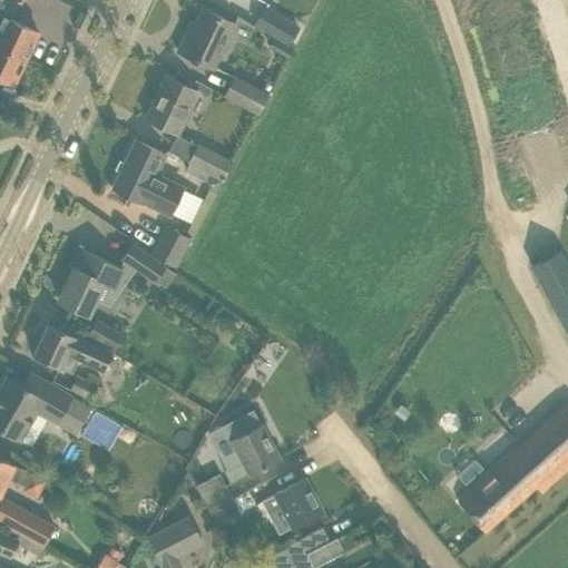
[(0,0),(0,48),(27,61),(39,35),(8,19),(15,5),(21,8),(23,0),(0,0)]
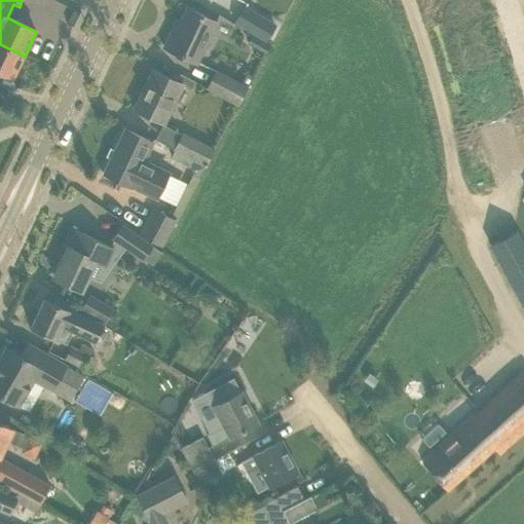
[(237,24),(268,41),(276,27),(246,9),(237,24)]
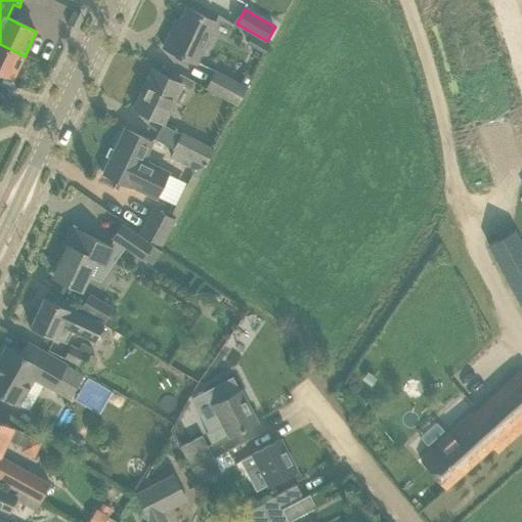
[(165,49),(183,57),(198,64),(217,24),(187,10),(176,34),(173,32),(165,49)]
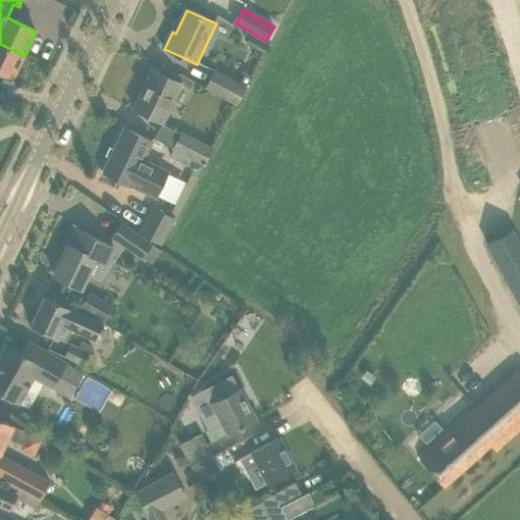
[(252,37),(247,45),(265,54),(269,46),(252,37)]
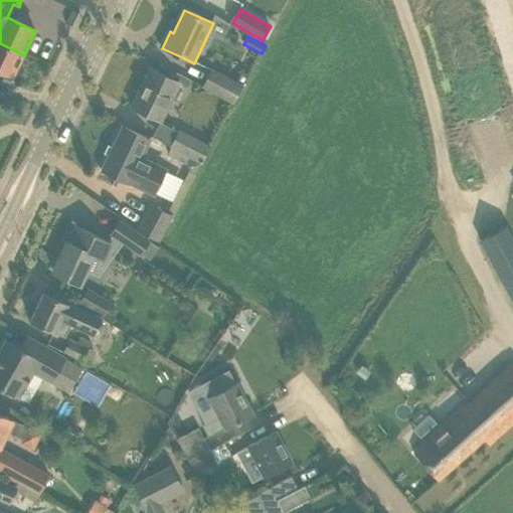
[(24,55),(0,43),(0,72),(12,78),(24,55)]
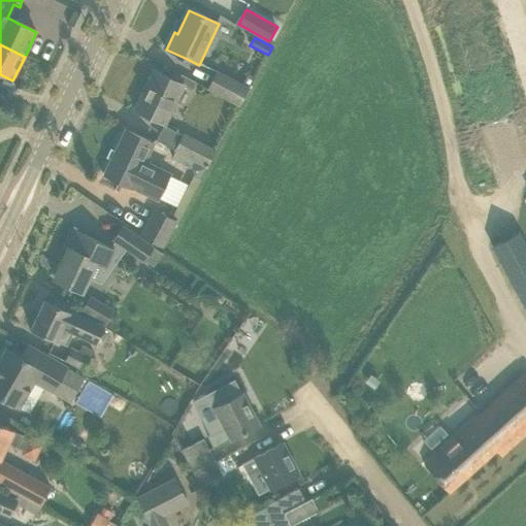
[(136,111),(155,121),(165,125),(184,87),(193,92),(197,85),(183,76),(178,84),(155,72),(136,111)]
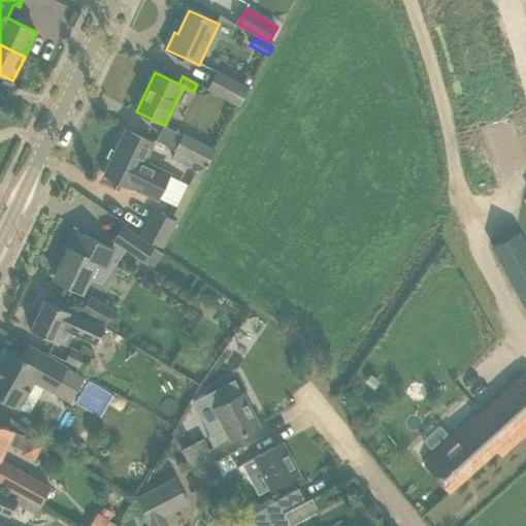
[(211,90),(242,104),(251,88),(220,73),(211,90)]
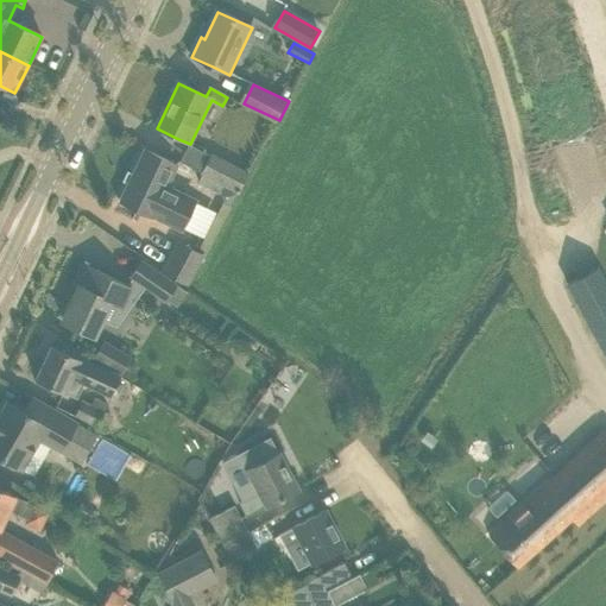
[(121,203),(143,213),(152,218),(153,218),(183,232),(197,201),(169,187),(178,166),(146,151),(121,203)]
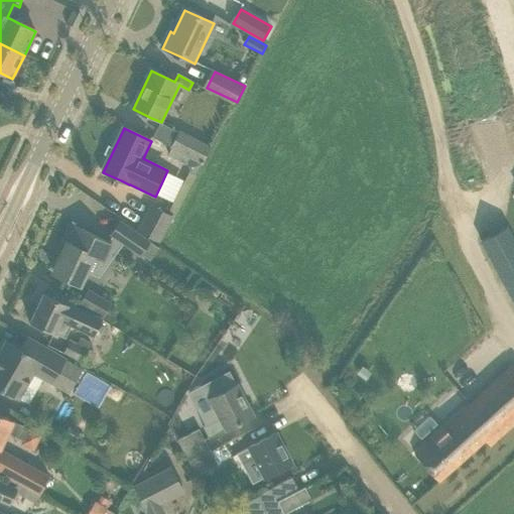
[(181,132),(173,148),(205,164),(213,148),(181,132)]
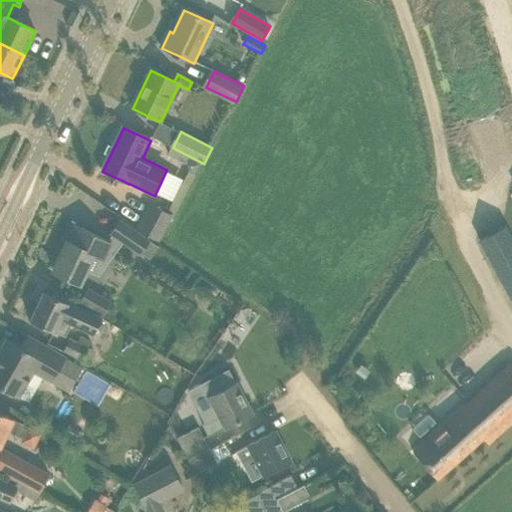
[(202,163),(191,157),(187,166),(189,174),(195,177),(202,163)]
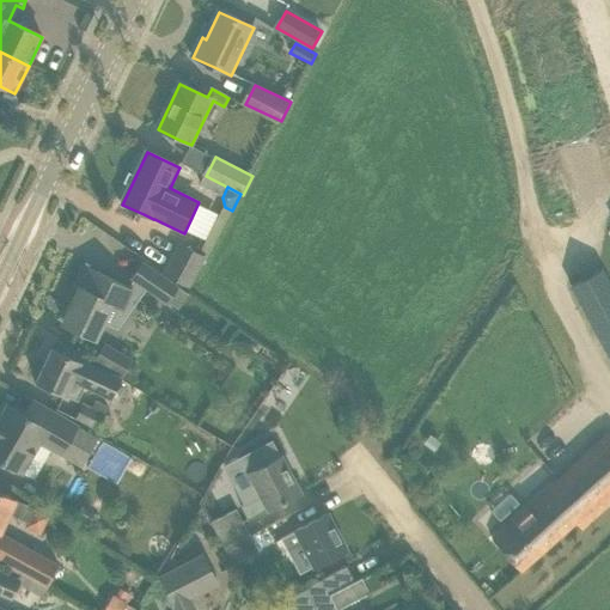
[(165,274),(190,288),(207,258),(181,245),(165,274)]
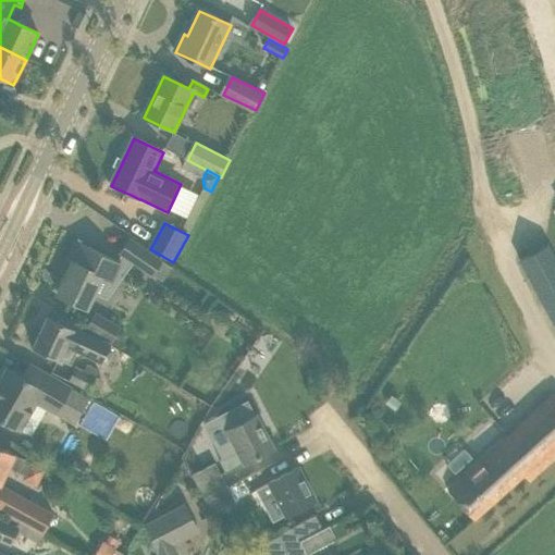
[(121,255),(152,278),(162,262),(131,241),(121,255)]
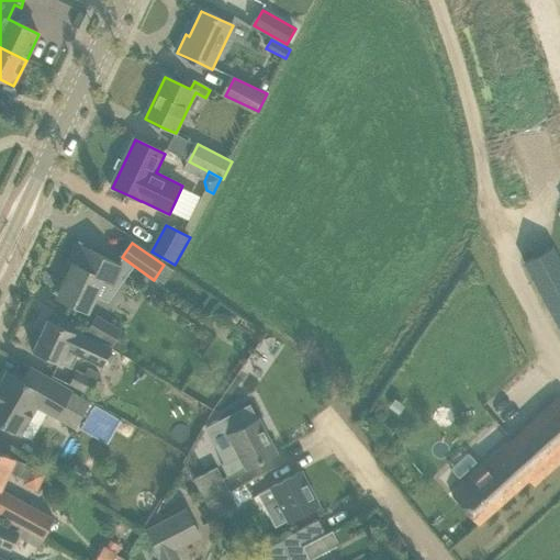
[(66,270),(71,272),(59,299),(88,312),(103,281),(113,286),(122,267),(78,246),(66,270)]
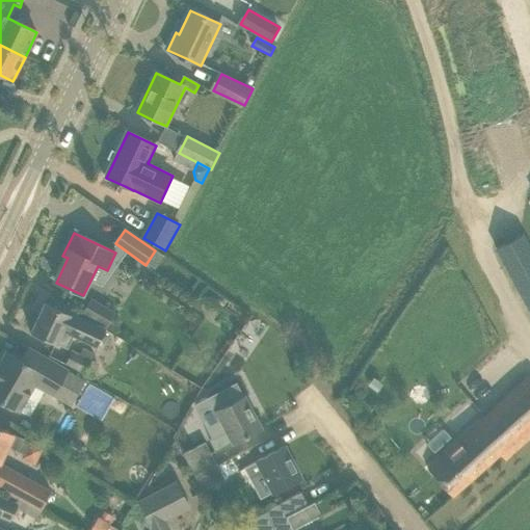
[(529,246),(525,237),(498,252),(529,310),(529,246)]
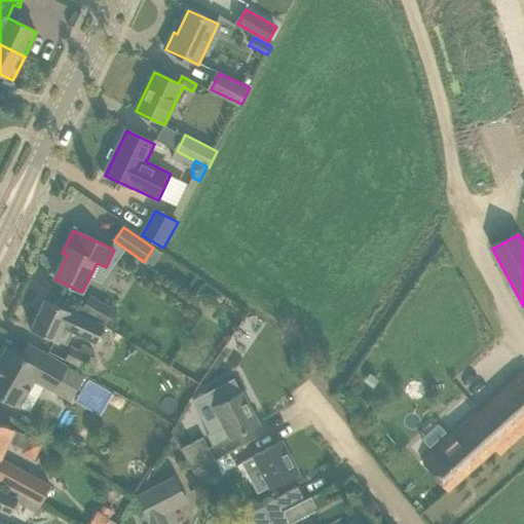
[(82,311),(106,326),(114,311),(90,297),(82,311)]
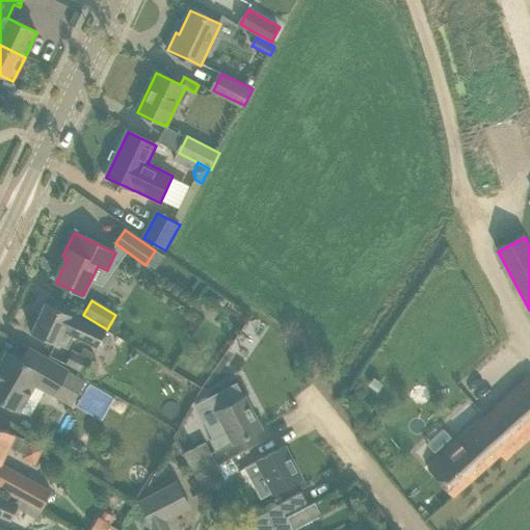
[(46,305),(32,334),(52,342),(57,345),(69,350),(75,337),(97,348),(107,329),(81,318),(72,314),(73,312),(65,308),(57,303),(55,309),(46,305)]
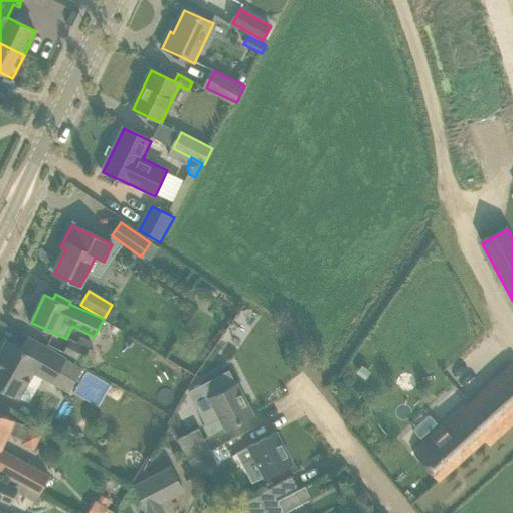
[(28,337),(21,350),(7,342),(0,353),(0,389),(20,401),(35,374),(53,384),(66,360),(28,337)]
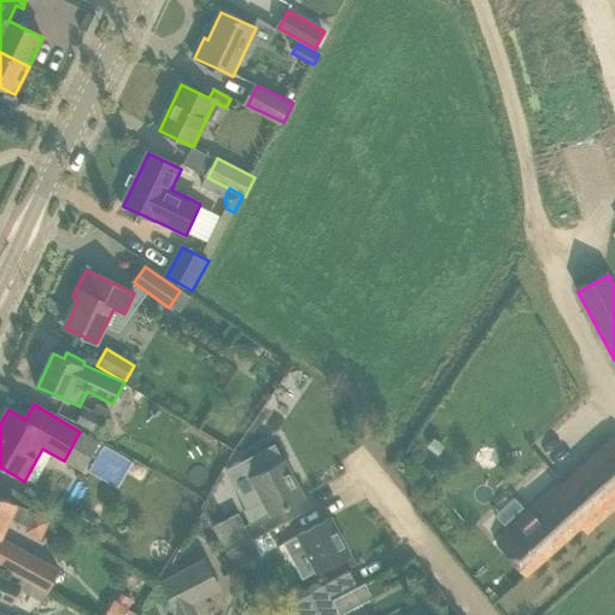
[(78,425),(100,434),(111,411),(98,405),(94,413),(86,409),(78,425)]
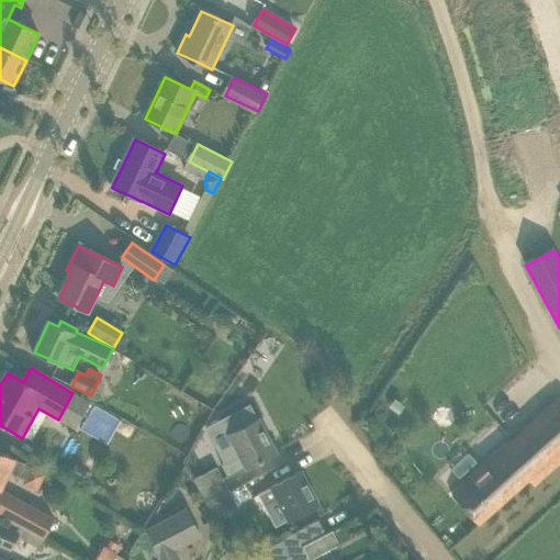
[(479,526),(528,482),(534,488),(559,465),(559,399),(452,497),(479,526)]
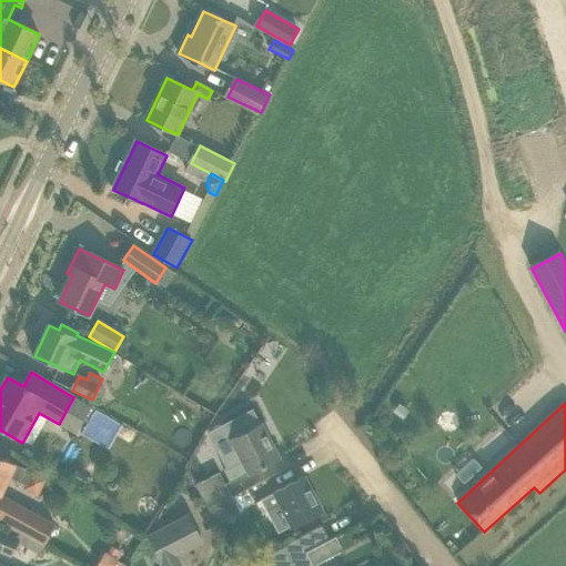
[(253,410),(224,424),(233,441),(244,462),(224,472),(231,484),(250,474),(260,470),(280,458),(262,425),(253,410)]
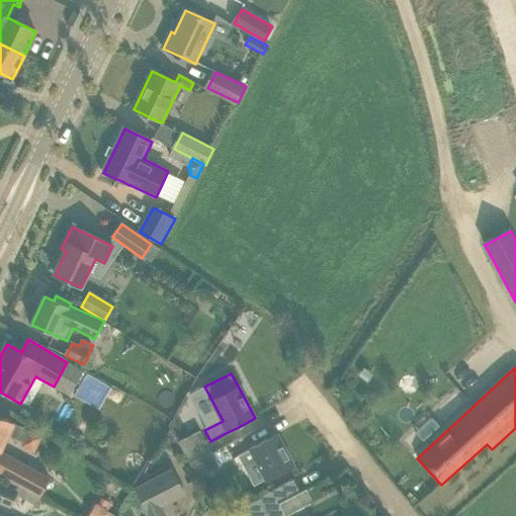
[(0,417),(0,452),(0,453),(1,452),(8,437),(26,445),(32,433),(30,432),(13,424),(13,423),(7,420),(0,417)]
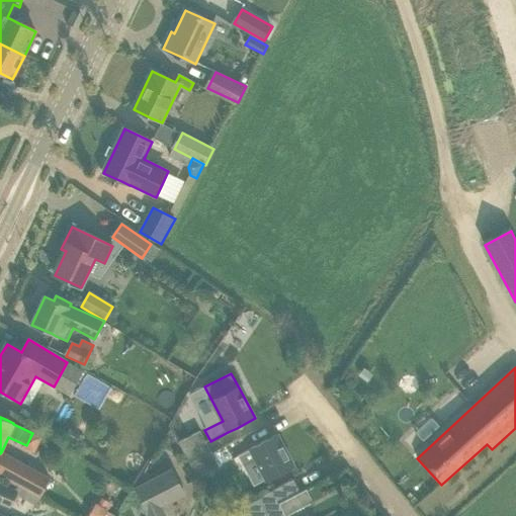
[(179,443),(191,465),(212,454),(201,432),(179,443)]
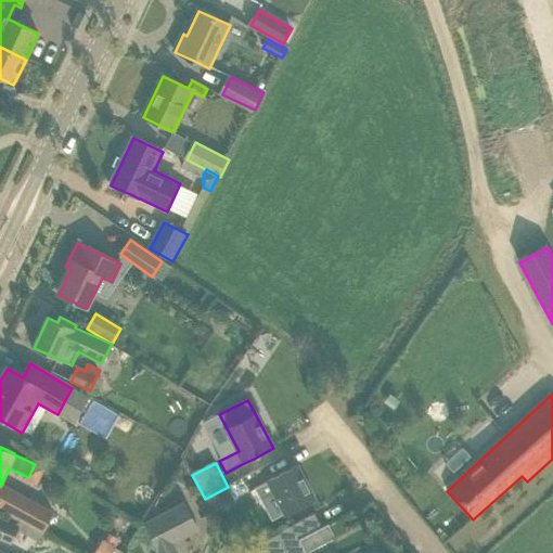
[(74,465),(68,476),(78,483),(85,472),(74,465)]
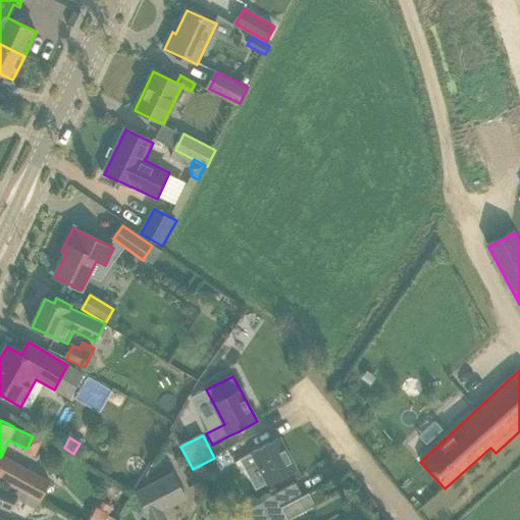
[(258,464),(269,484),(296,470),(279,439),(241,460),(246,470),(258,464)]
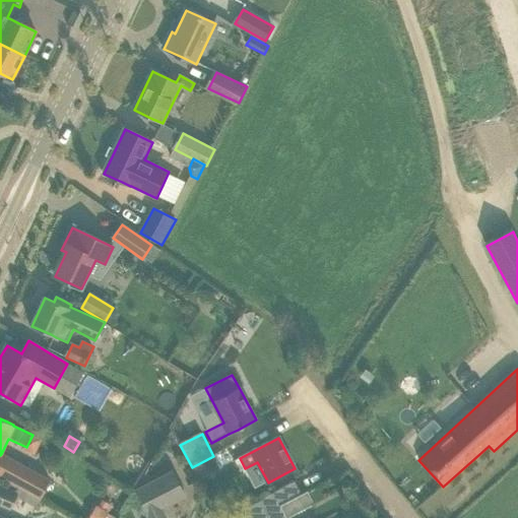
[(0,454),(0,478),(5,481),(40,500),(50,480),(15,462),(0,455),(0,454)]
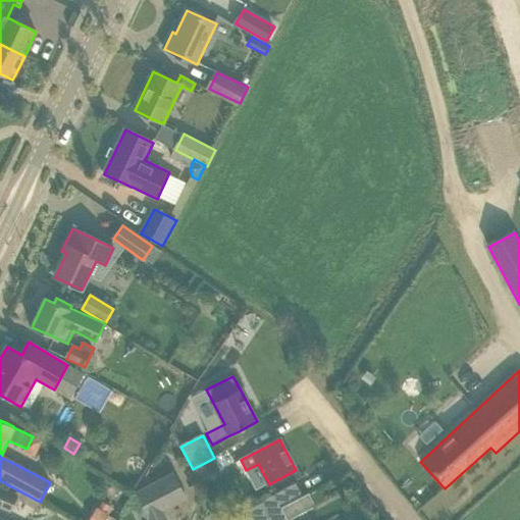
[(214,458),(193,469),(199,482),(221,470),(214,458)]
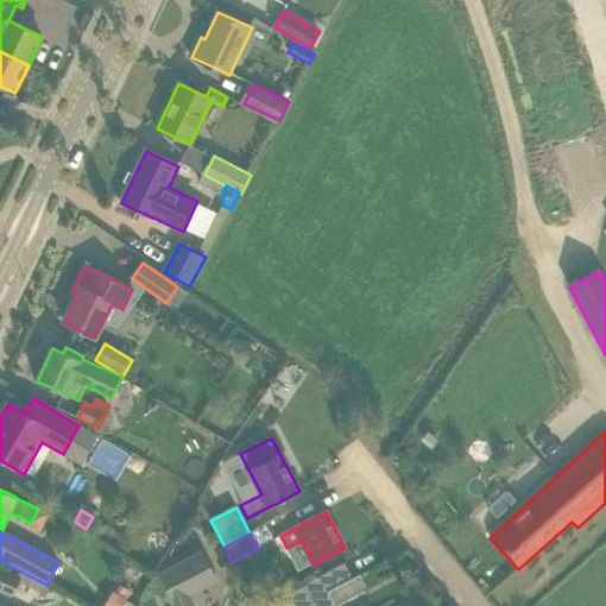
[(218,582),(203,551),(158,575),(174,605),(194,605),(190,597),(218,582)]
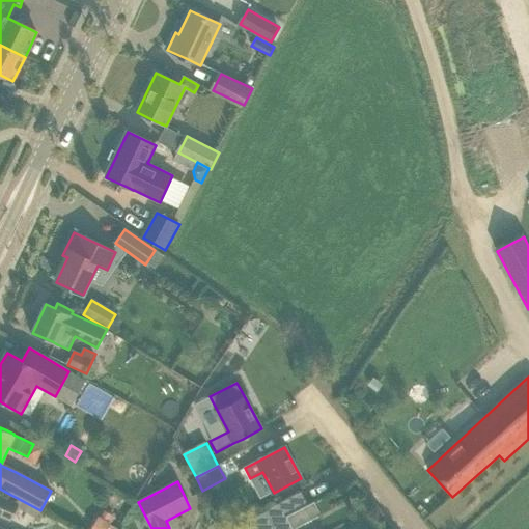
[(286,518),(309,506),(302,493),(266,512),(273,528),(293,528),(286,518)]
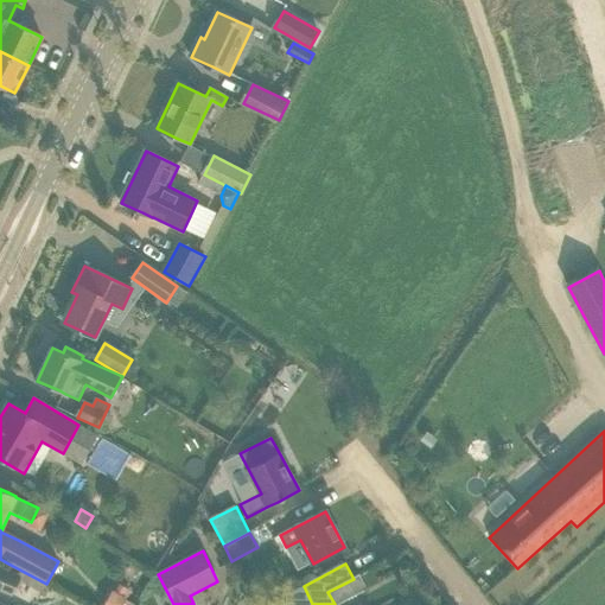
[(0,588),(13,594),(20,577),(0,567),(0,588)]
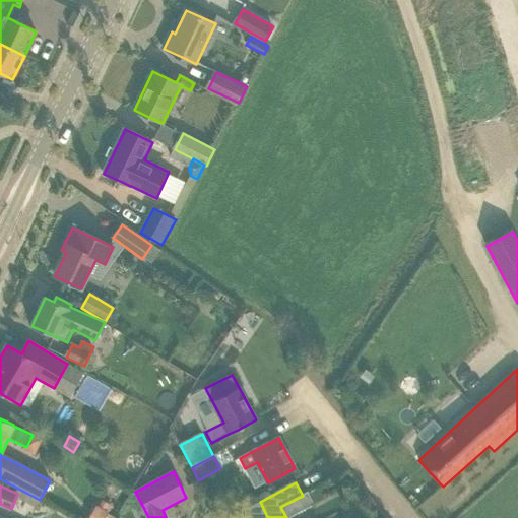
[(310,508),(303,496),(280,507),(286,517),(292,517),(310,508)]
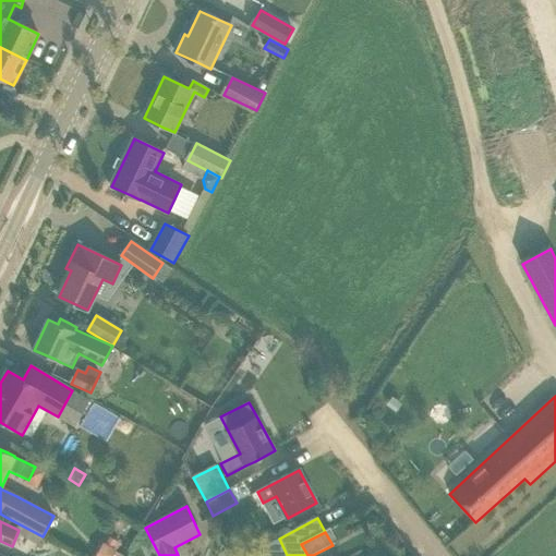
[(111,555),(115,546),(101,543),(97,555),(111,555)]
